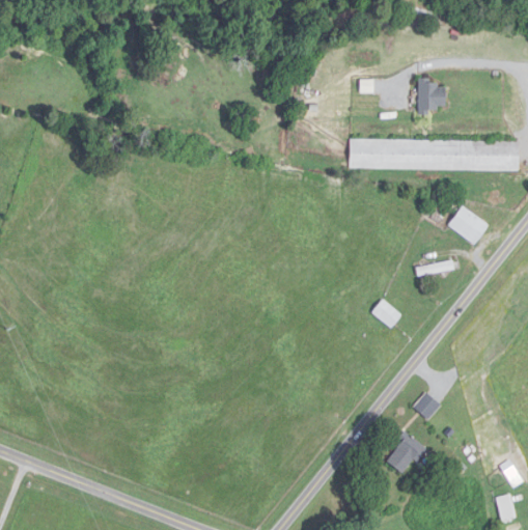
[(445,85),(437,85),(437,77),(417,77),(417,112),(437,112),(437,106),(445,106),(445,85)]
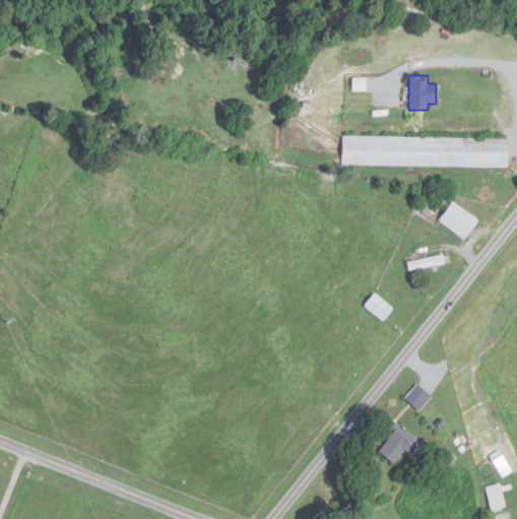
[(508,137),(341,136),(341,166),(508,167),(508,137)]
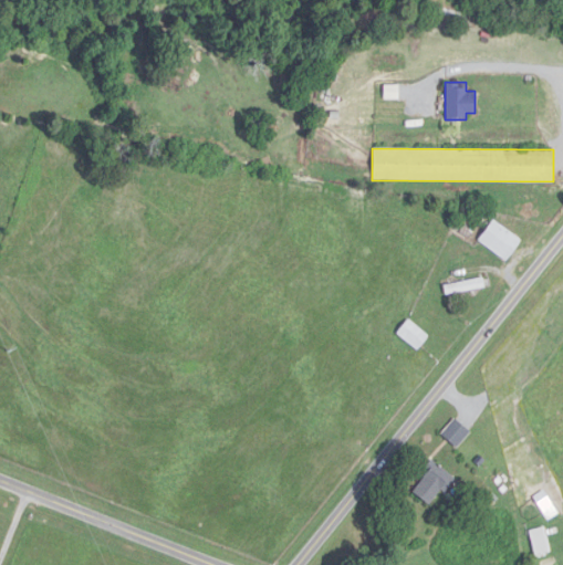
[(521,239),(491,219),(477,240),(506,261),(521,239)]
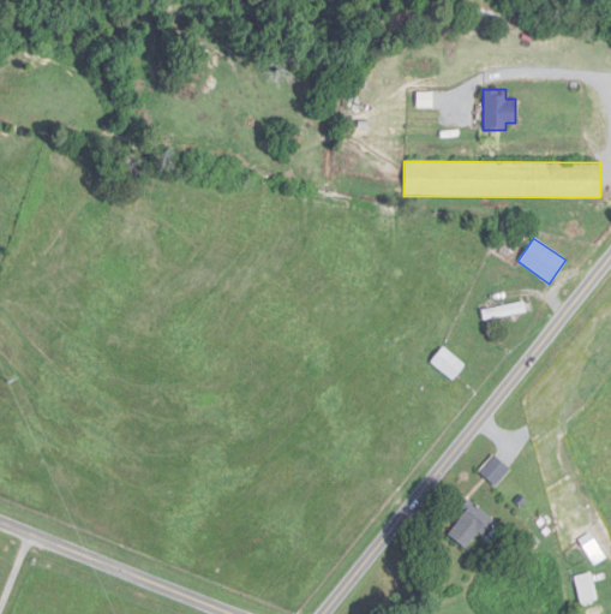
[(480,311),(484,321),(525,309),(522,299),(480,311)]
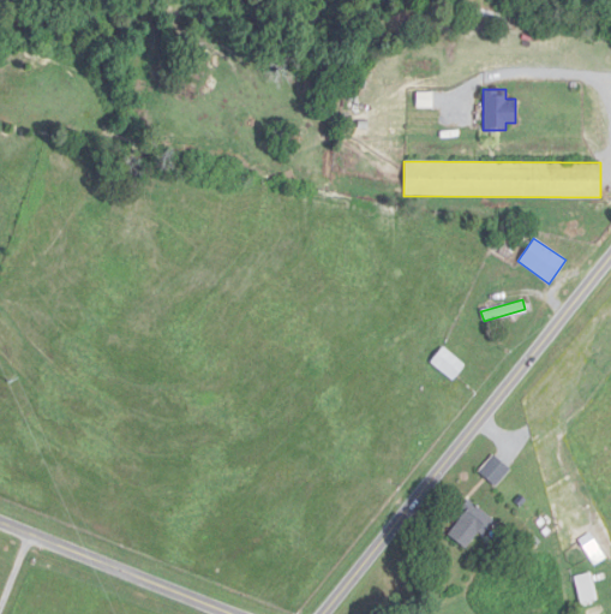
[(450,380),(465,365),(443,346),(429,361),(450,380)]
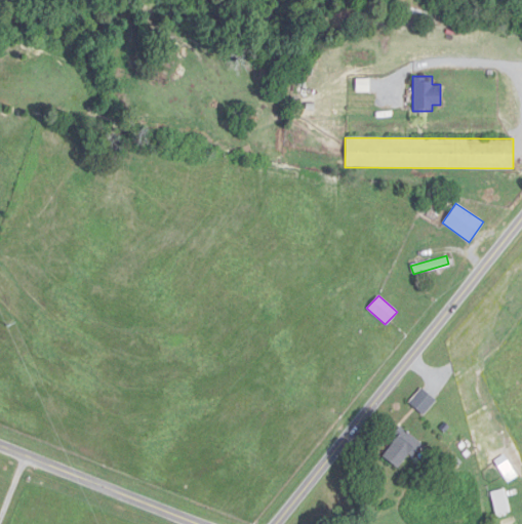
[(418,443),(400,426),(389,438),(393,441),(382,454),(397,468),(418,443)]
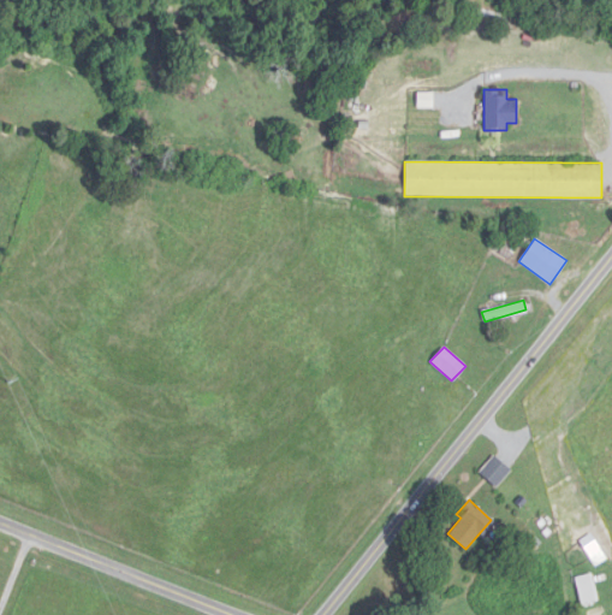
[(596,563),(606,555),(587,534),(578,543),(596,563)]
